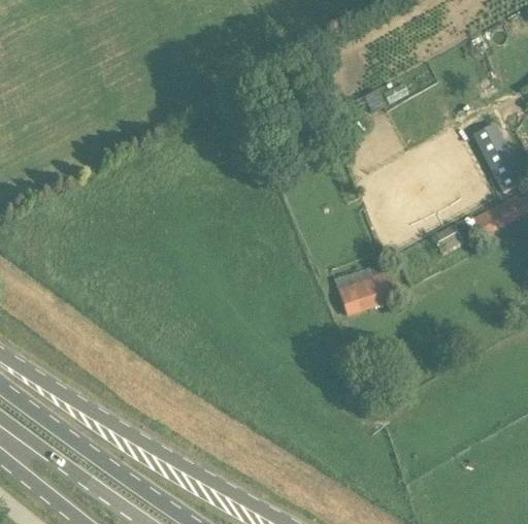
[(340,109),(326,116),(331,128),(345,121),(340,109)]
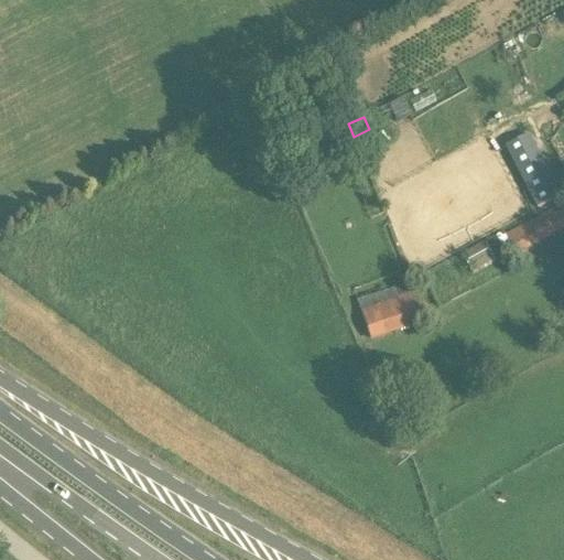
[(530,132),(506,144),(513,158),(537,146),(530,132)]
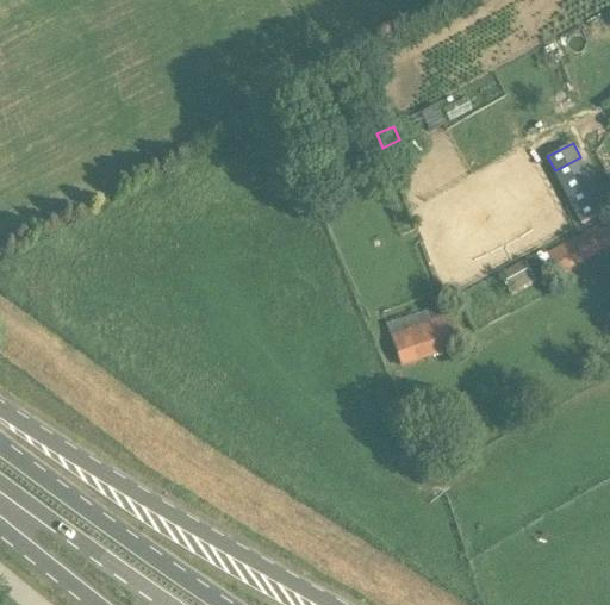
[(586,191),(567,199),(580,225),(598,216),(586,191)]
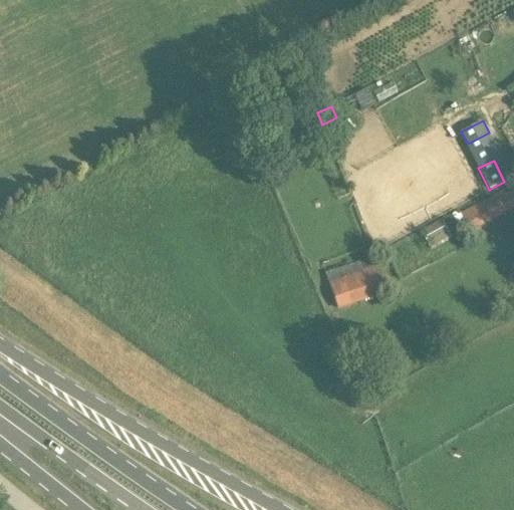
[(513,207),(513,182),(462,212),(472,231),(513,207)]
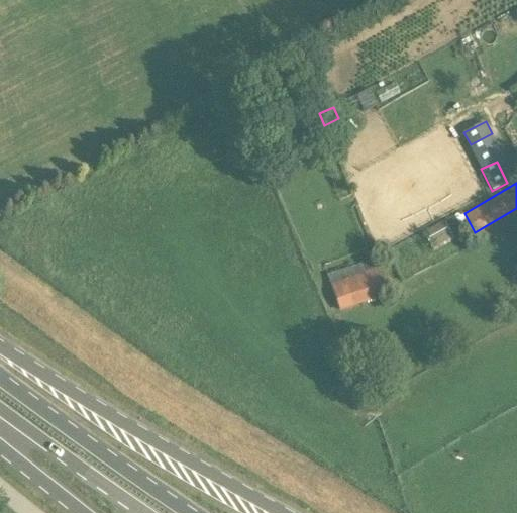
[(454,235),(445,218),(425,228),(434,245),(454,235)]
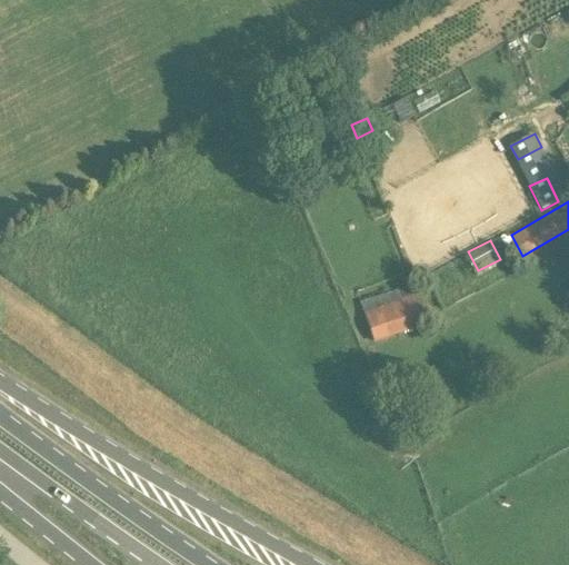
[(423,324),(413,294),(365,310),(375,340),(423,324)]
